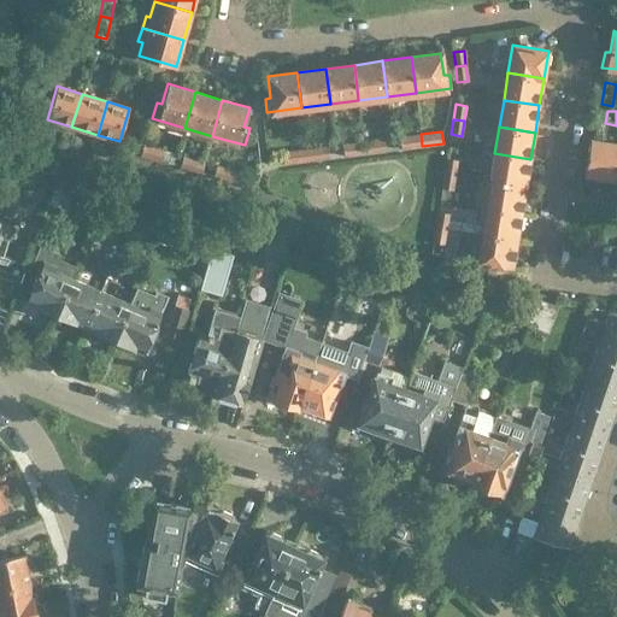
[(422,146),(421,134),(400,137),(401,148),(422,146)]
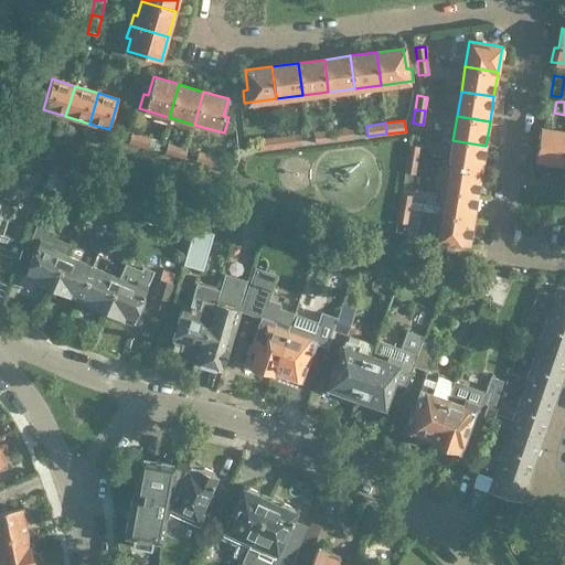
[(333,129),(334,140),(353,138),(352,127),(333,129)]
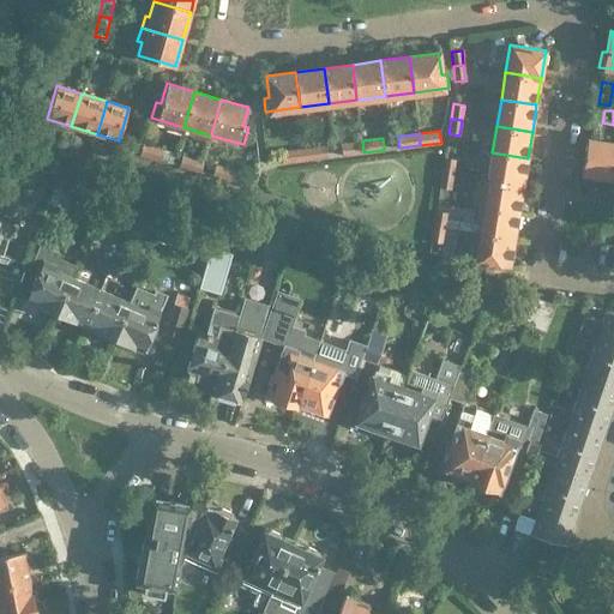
[(582,173),(608,178),(613,143),(613,142),(588,138),(582,173)]
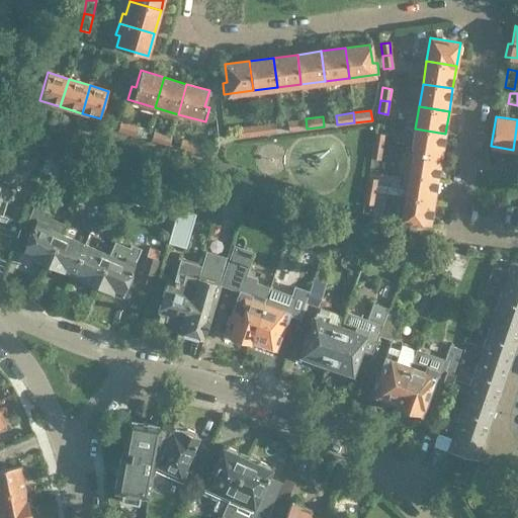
[(307,128),(306,118),(287,121),(288,131),(307,128)]
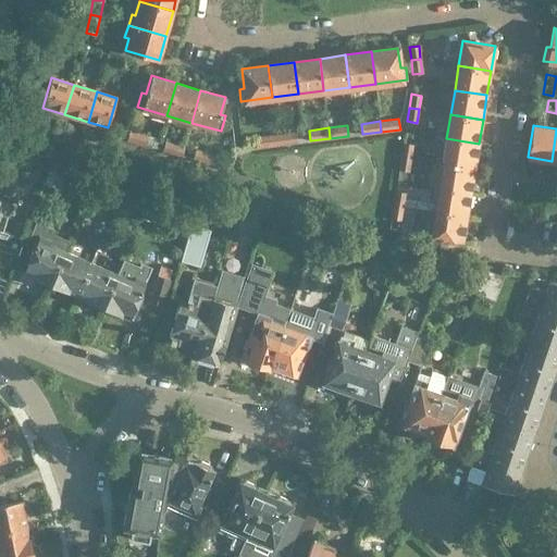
[(127,140),(146,146),(148,136),(131,131),(127,140)]
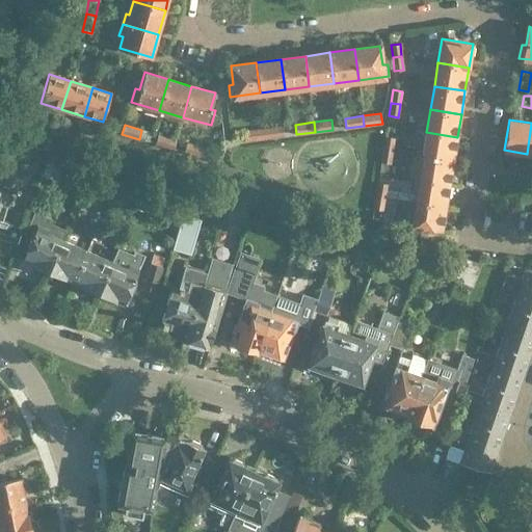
[(264,129),(266,138),(284,136),(283,127),(264,129)]
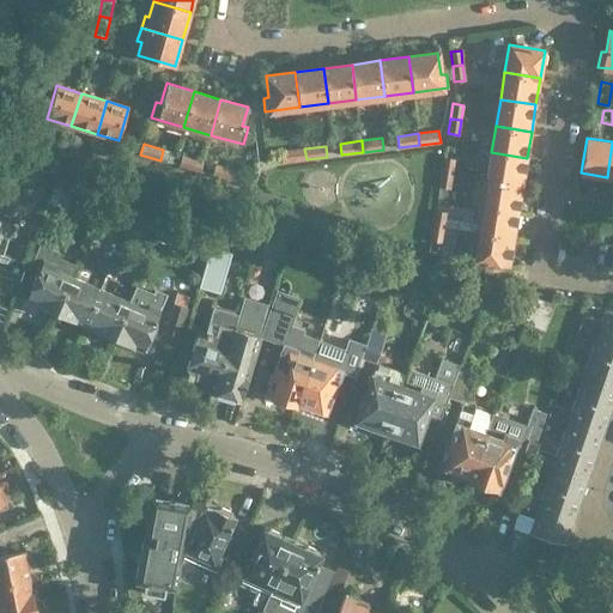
[(307,159),(304,149),(284,151),(285,163),(307,159)]
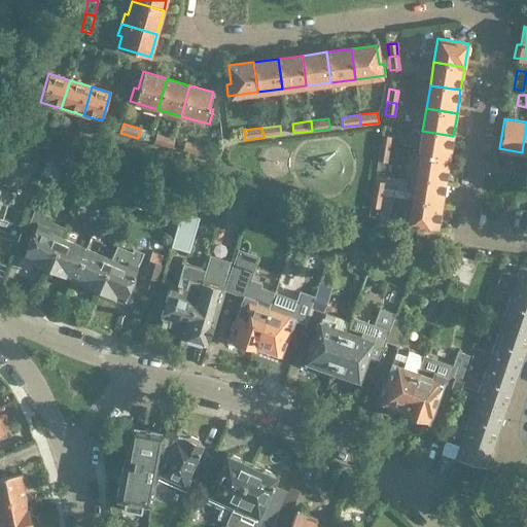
[(422,131),(419,154),(449,159),(453,136),(422,131)]
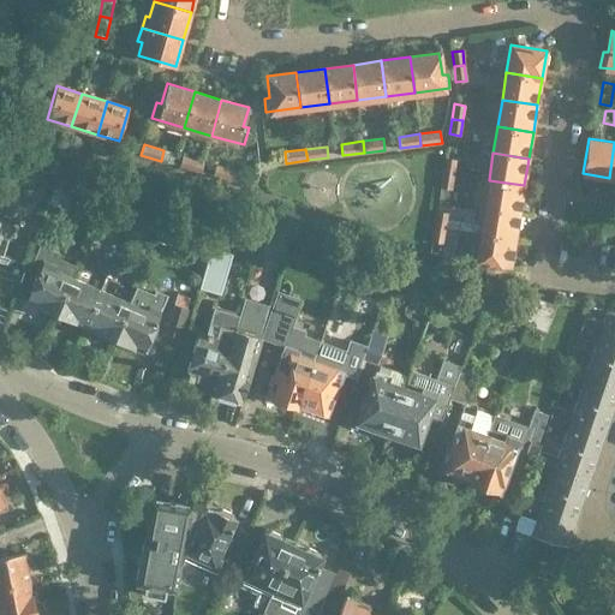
[(179,166),(201,172),(203,161),(183,155),(179,166)]
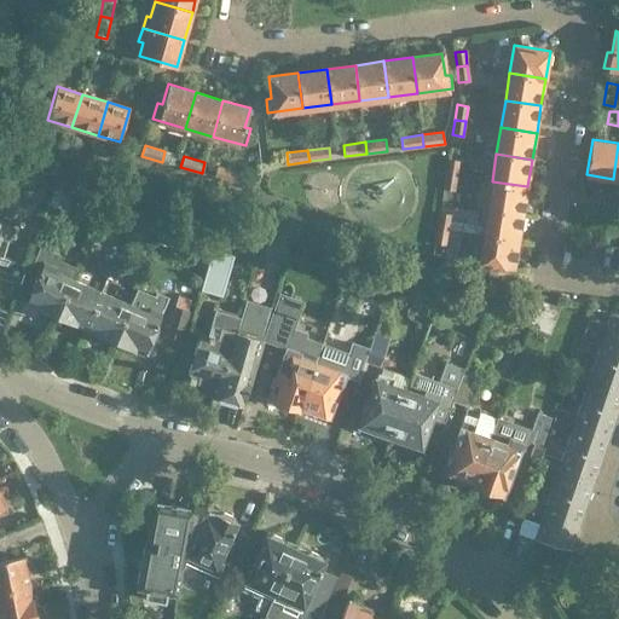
[(457,175),(460,160),(447,158),(445,173),(457,175)]
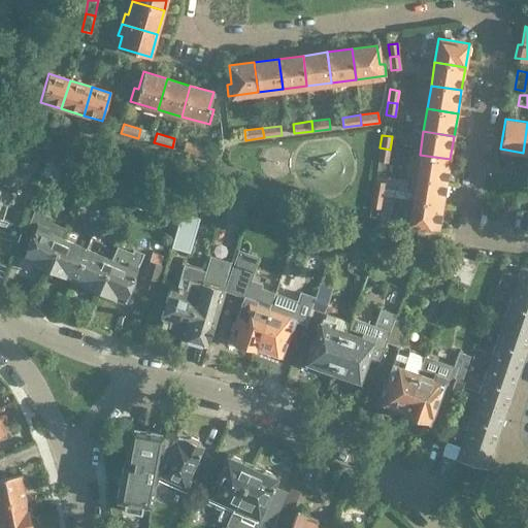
[(183,151),(201,156),(203,147),(186,141),(183,151)]
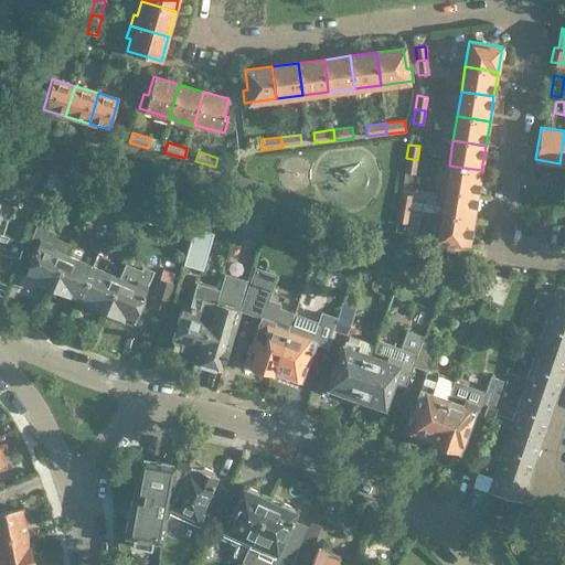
[(417,160),(406,158),(404,172),(415,173),(417,160)]
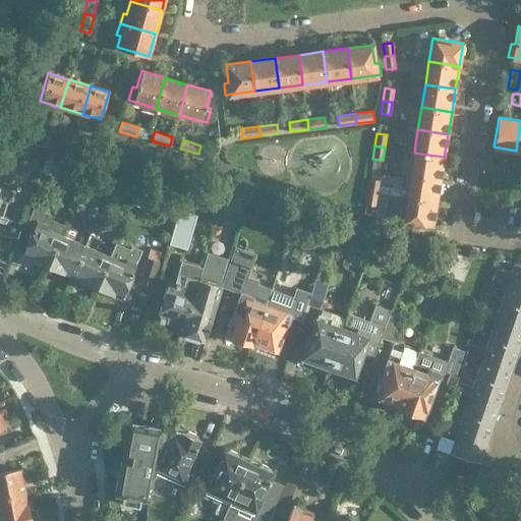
[(0,215),(2,216),(7,201),(5,200),(10,187),(9,186),(14,171),(29,174),(31,162),(17,160),(19,155),(8,153),(7,158),(4,157),(1,168),(3,169),(0,177),(0,215)]
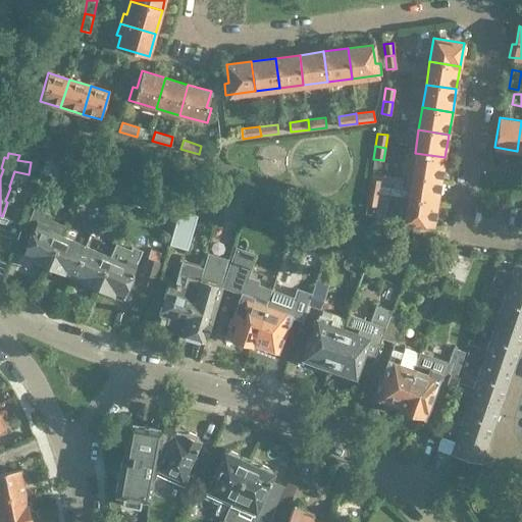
[(411,175),(441,180),(445,157),(415,153),(411,175)]
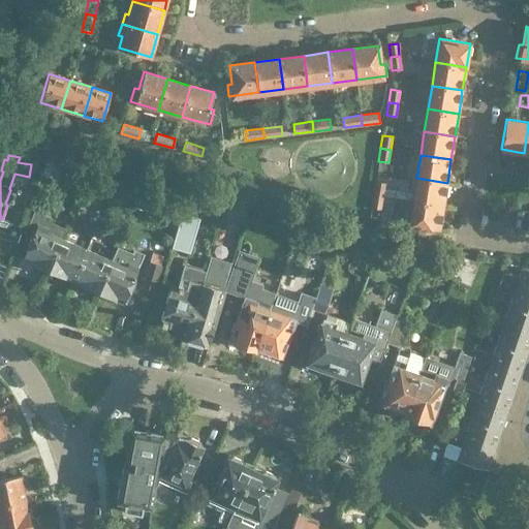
[(412,200),(443,205),(447,183),(416,178),(412,200)]
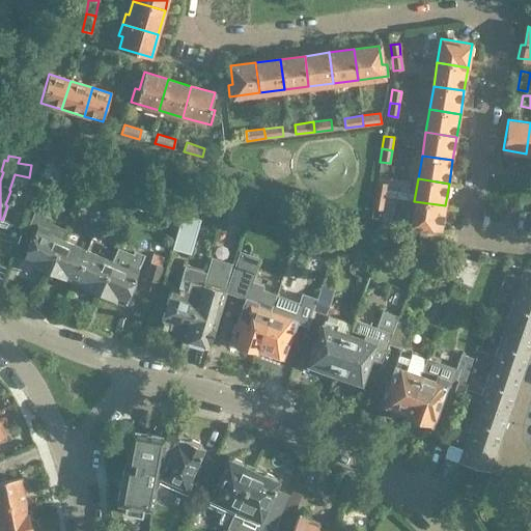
[(374,195),(384,197),(386,185),(376,184),(374,195)]
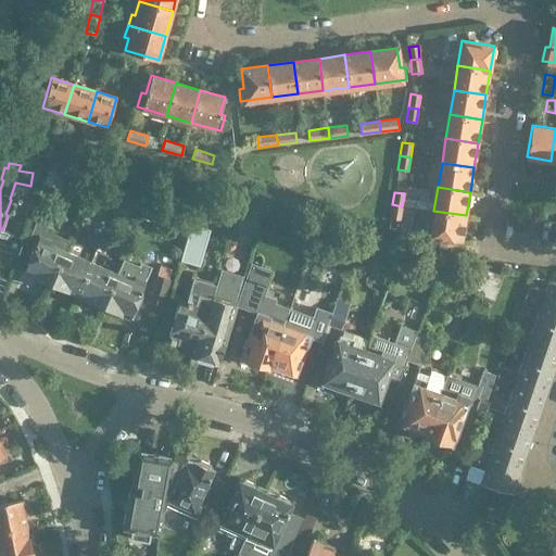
[(402,206),(392,204),(390,217),(400,219),(402,206)]
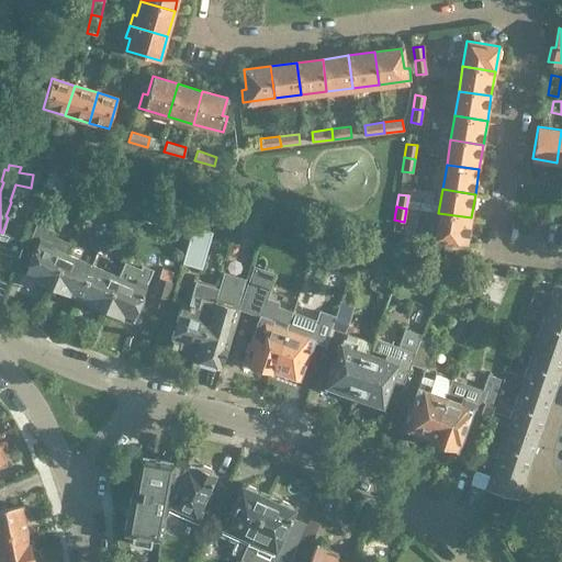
[(471,217),(438,213),(418,210),(414,235),(435,238),(434,239),(467,244),(471,217)]
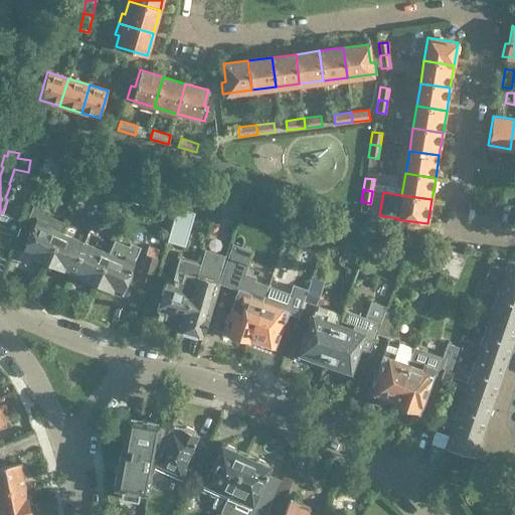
[(29,232),(21,251),(46,263),(60,230),(64,223),(50,217),(51,213),(33,206),(23,229),(29,232)]
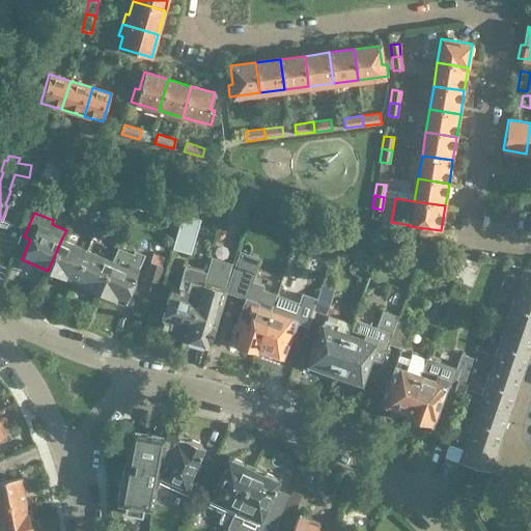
[(172,248),(190,254),(200,220),(183,215),(172,248)]
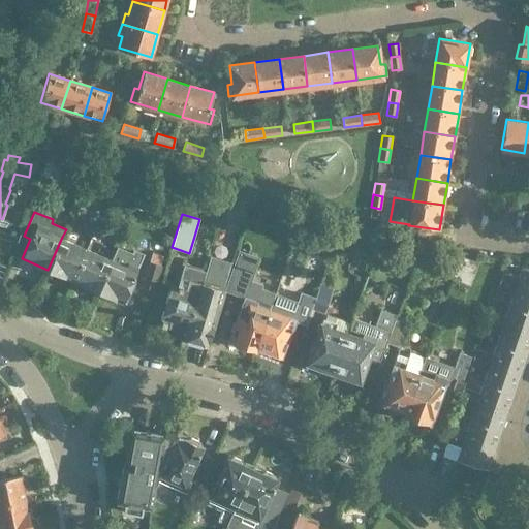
[(0,236),(18,242),(23,226),(2,219),(0,218),(0,236)]
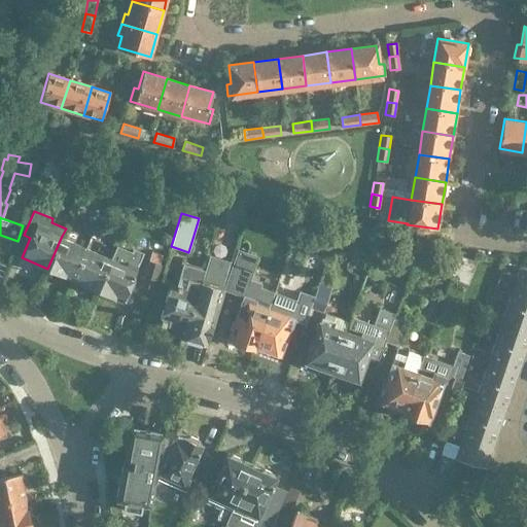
[(82,233),(92,237),(97,225),(88,221),(82,233)]
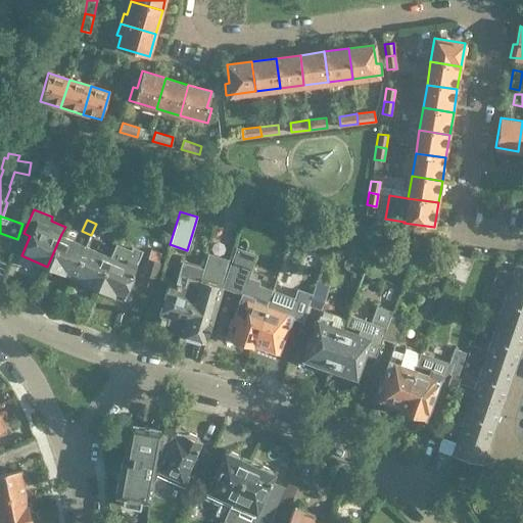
[(96,224),(91,235),(99,238),(103,228),(96,224)]
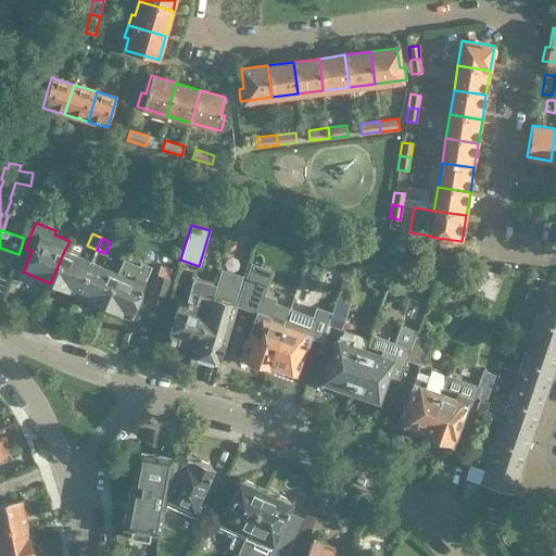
[(65,249),(50,283),(78,297),(93,261),(65,249)]
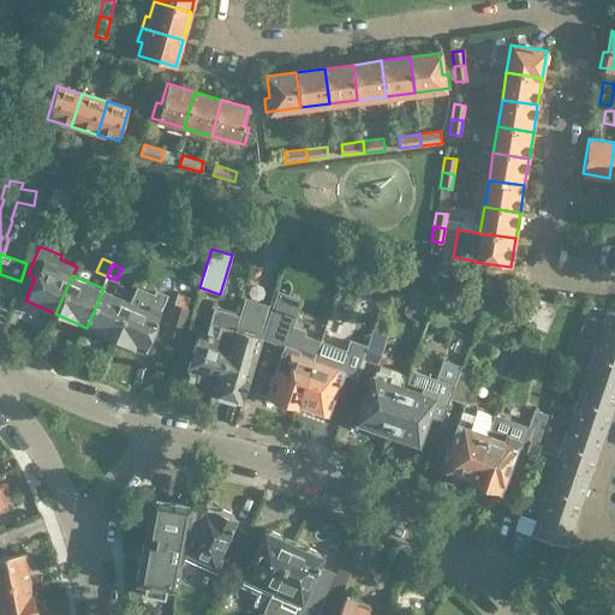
[(87,328),(112,338),(127,299),(103,288),(87,328)]
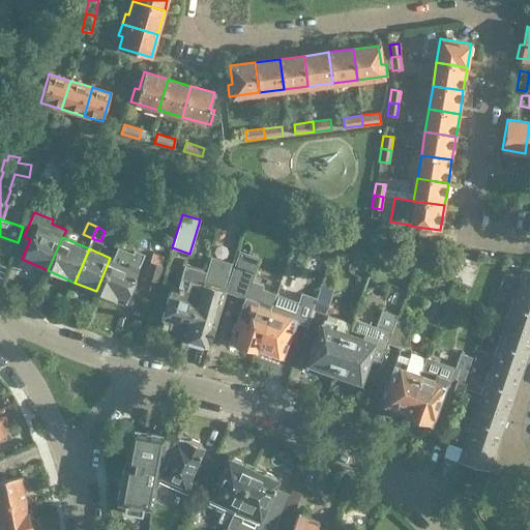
[(234,281),(247,286),(258,260),(244,255),(234,281)]
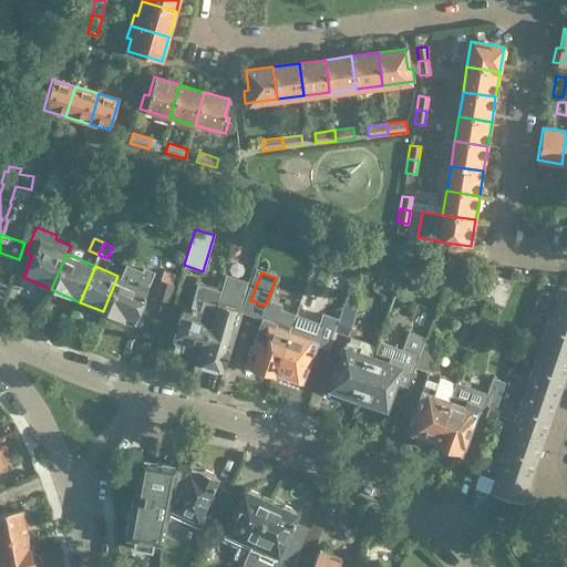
[(217,290),(196,362),(223,370),(248,284),(222,275),(219,282),(222,282),(218,290),(217,290)]
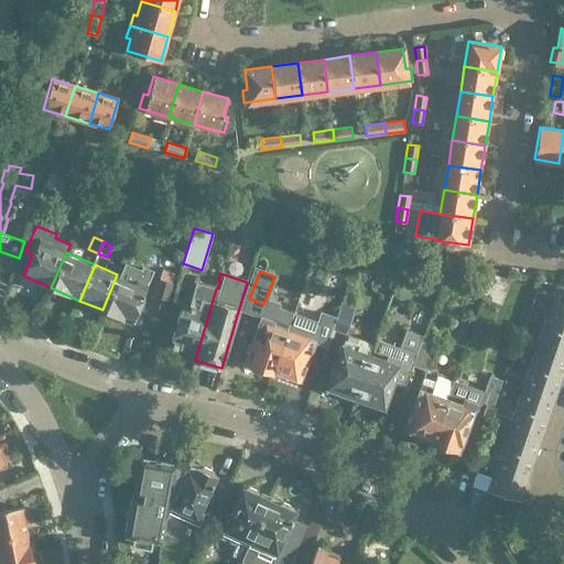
[(487,297),(503,300),(508,275),(491,273),(487,297)]
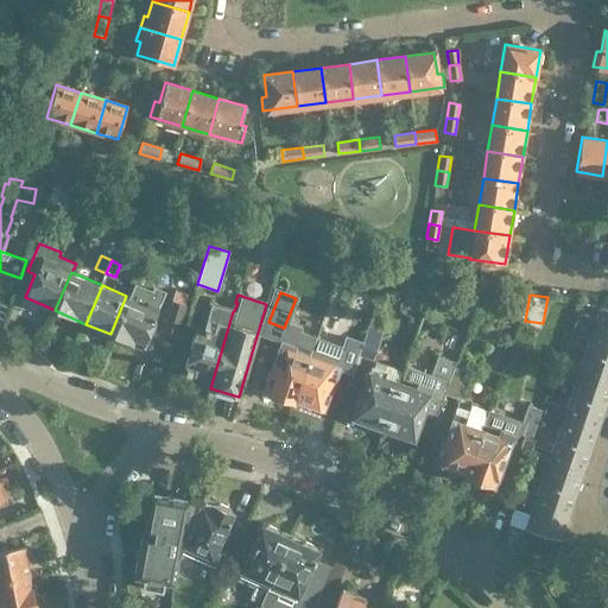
[(126,296),(111,334),(141,348),(159,305),(146,301),(145,304),(126,296)]
